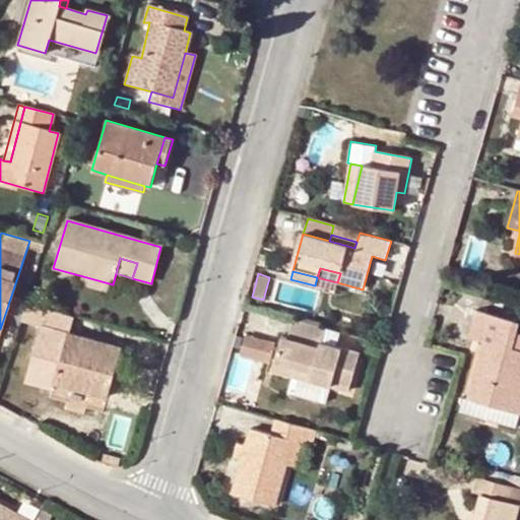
[(76,284),(110,294),(113,284),(79,275),(76,284)]
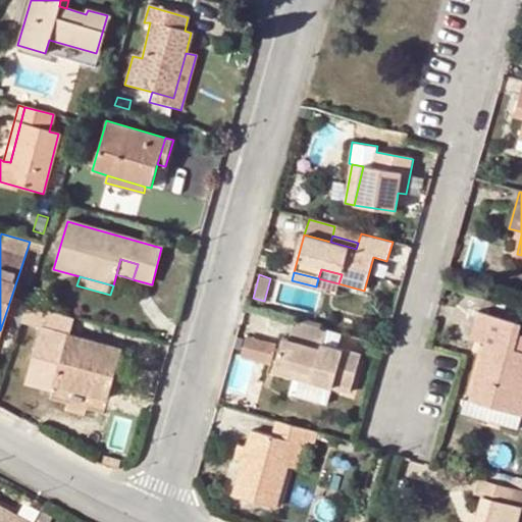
[(521,414),(521,351),(512,348),(516,332),(519,322),(479,311),(471,337),(486,342),(492,344),(489,356),(483,354),(470,401),(521,414)]
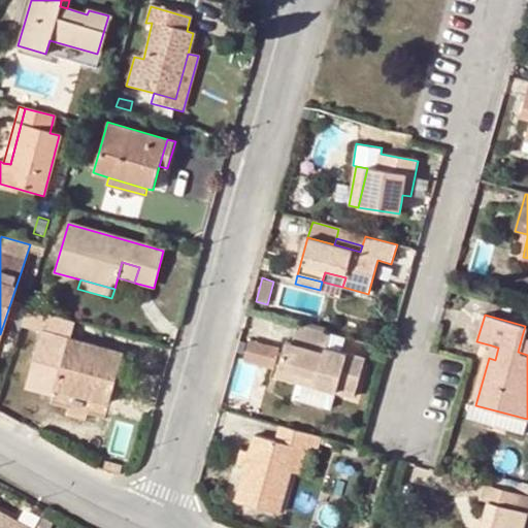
[(336,393),(337,389),(355,395),(365,360),(341,354),(334,355),(325,352),(330,334),(297,325),(292,342),(286,341),(278,369),(298,375),(297,382),(336,393)]
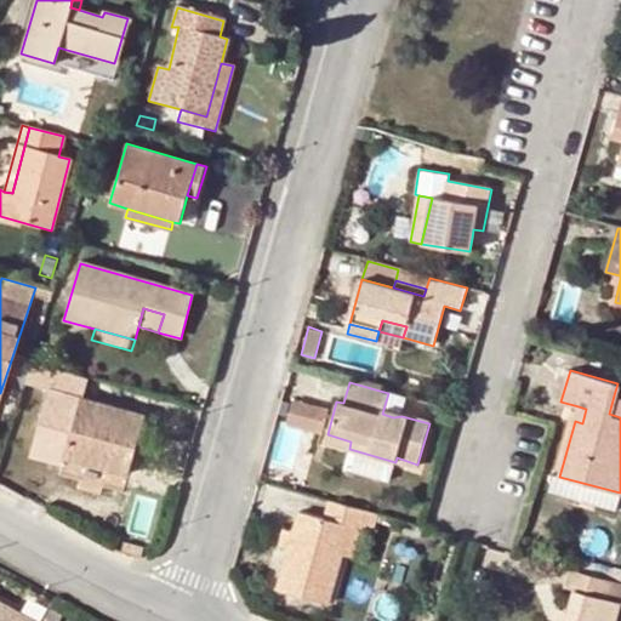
[(382,414),(393,417),(402,416),(406,398),(388,393),(382,414)]
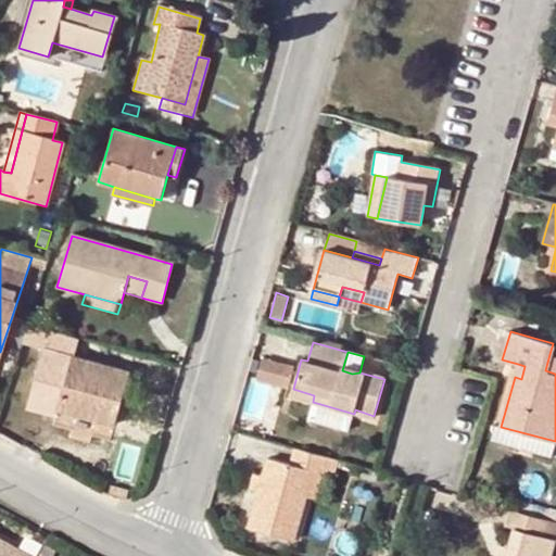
[(289,381),(294,363),(264,354),(258,373),(289,381)]
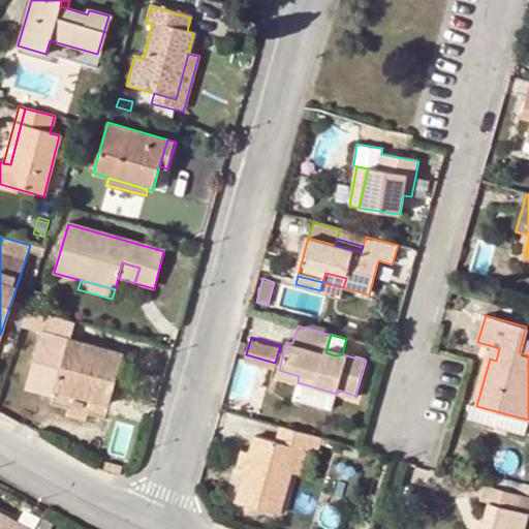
[(519,352),(528,355),(528,338),(523,337),(519,352)]
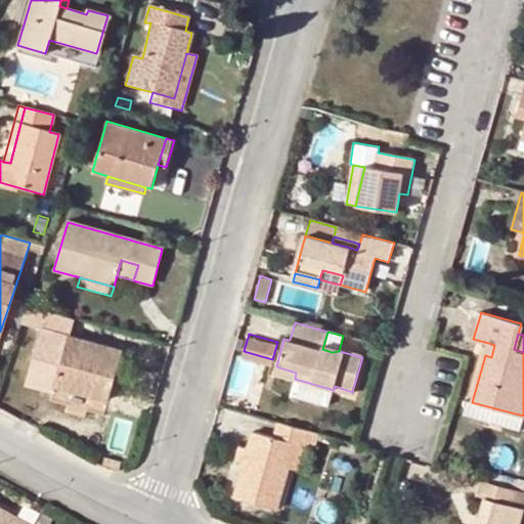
[(52,353),(61,355),(66,339),(57,336),(52,353)]
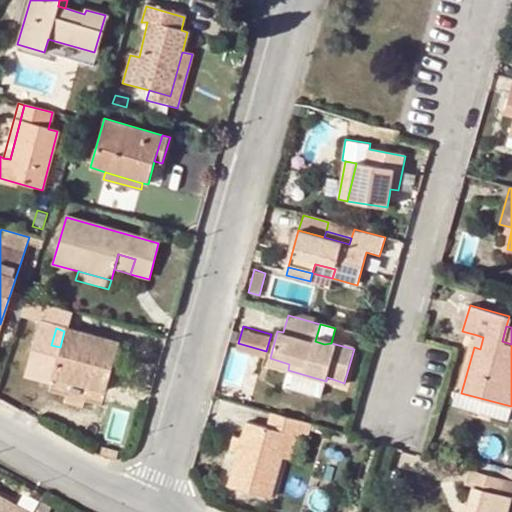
[(50,386),(52,378),(105,392),(111,368),(115,359),(118,345),(64,331),(60,347),(57,356),(39,351),(31,380),(50,386)]
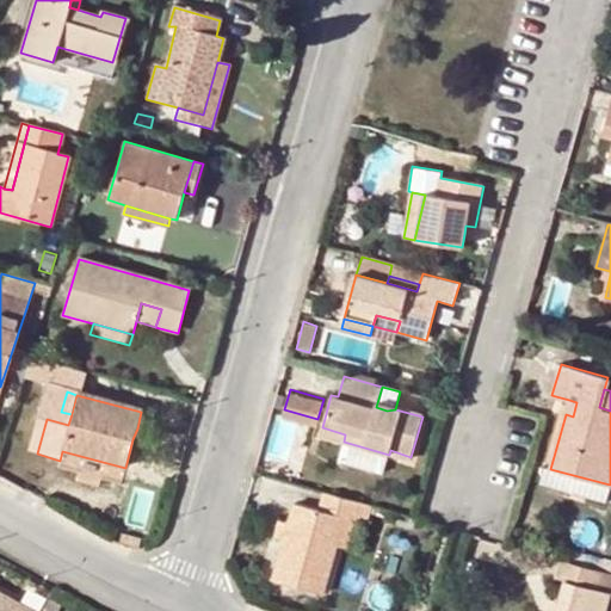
[(573,417),(576,402),(569,400),(566,414),(573,417)]
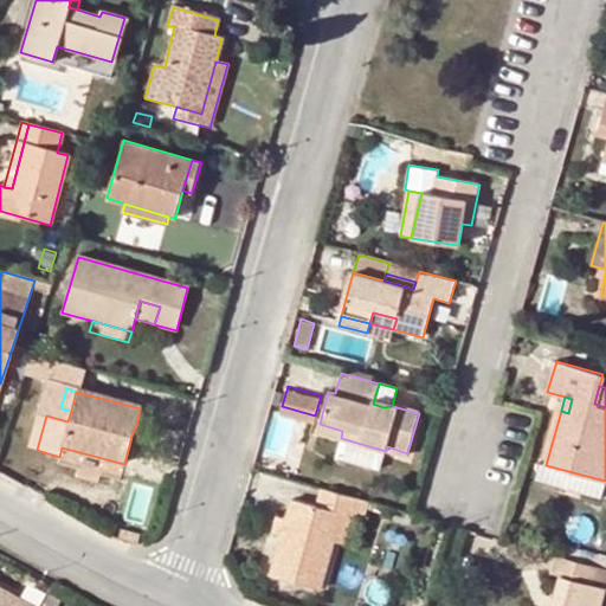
[(317,431),(341,438),(342,431),(320,424),(317,431)]
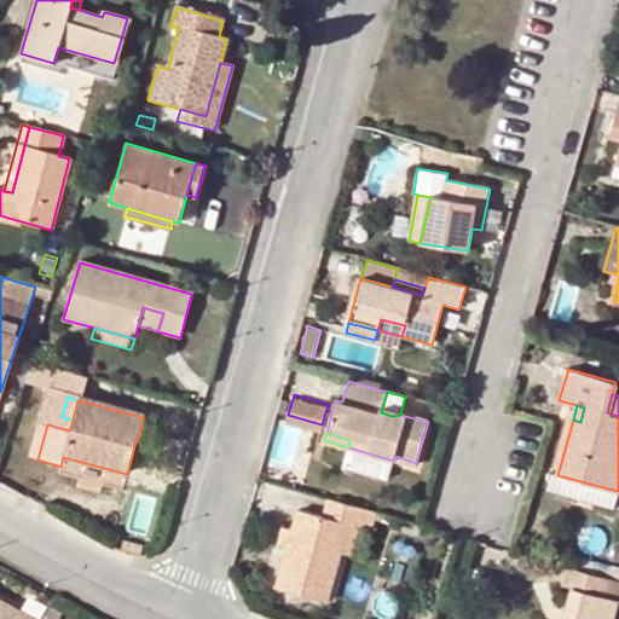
[(139,434),(134,445),(142,447),(145,435),(139,434)]
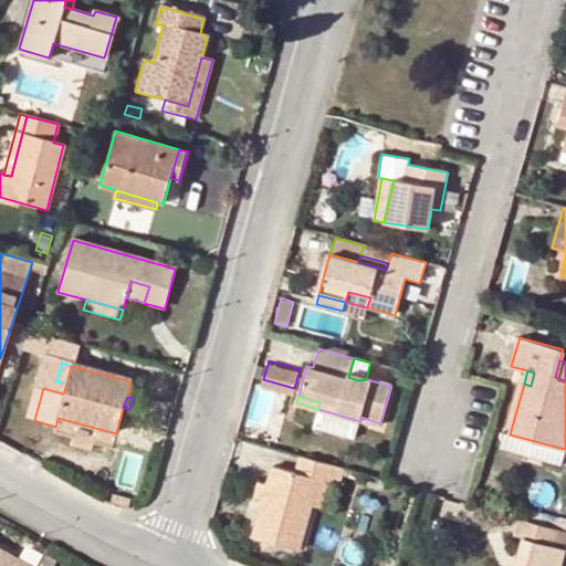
[(355,439),(360,421),(318,409),(316,417),(321,418),(317,429),(355,439)]
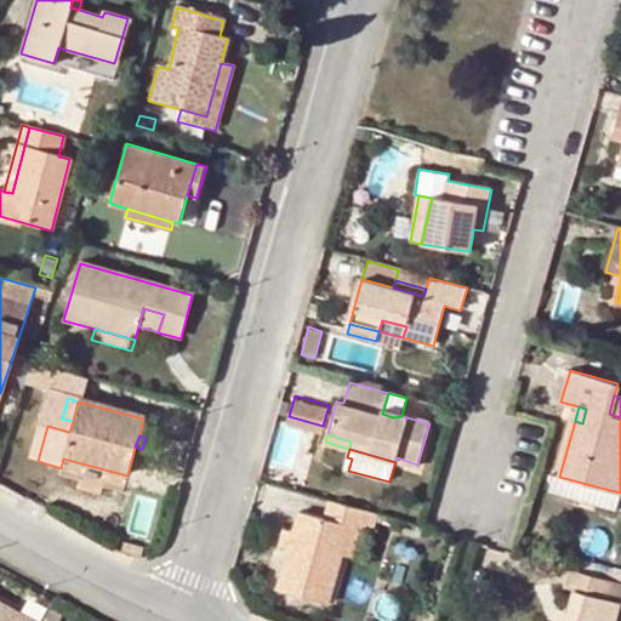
[(416,468),(417,465),(397,457),(396,462),(416,468)]
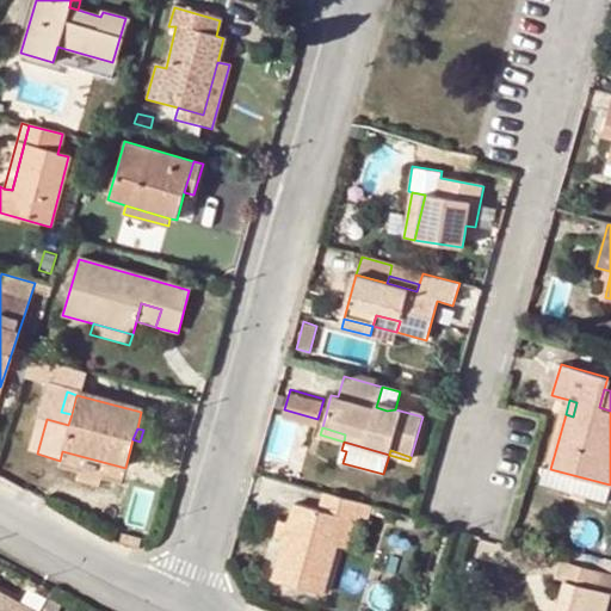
[(123,477),(125,468),(62,451),(60,461),(123,477)]
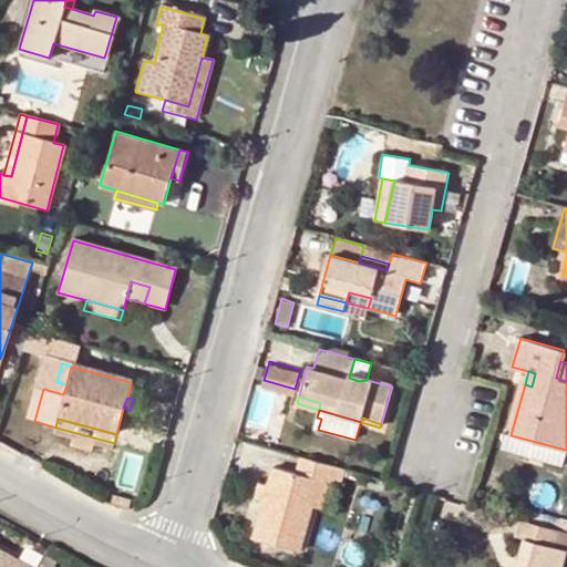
[(563,466),(566,450),(511,435),(505,434),(502,450),(563,466)]
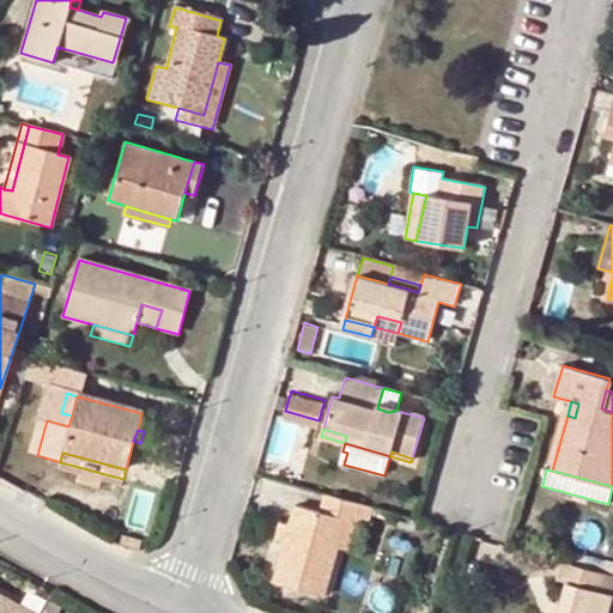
[(295,507),(290,526),(284,542),(273,584),(325,598),(338,548),(345,521),(357,525),(365,526),(368,516),(370,508),(326,495),(321,514),(295,507)]
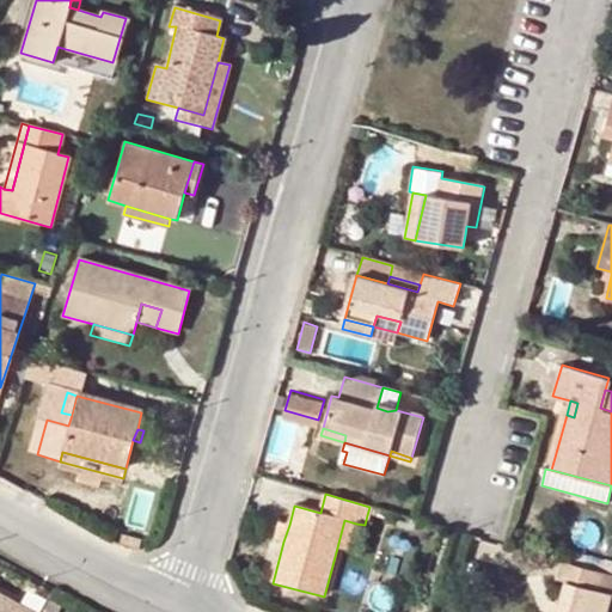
[(369,507),(367,515),(392,522),(395,515),(369,507)]
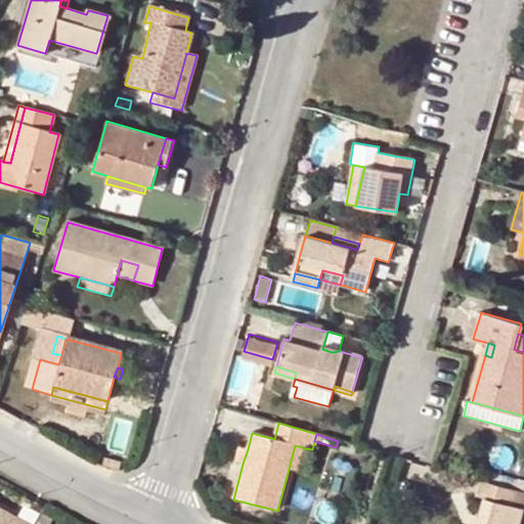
[(305,448),(295,445),(289,469),(299,472),(305,448)]
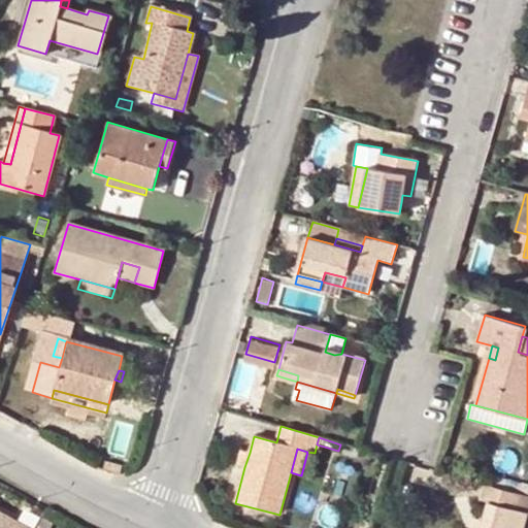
[(237,465),(244,467),(250,453),(240,451),(237,465)]
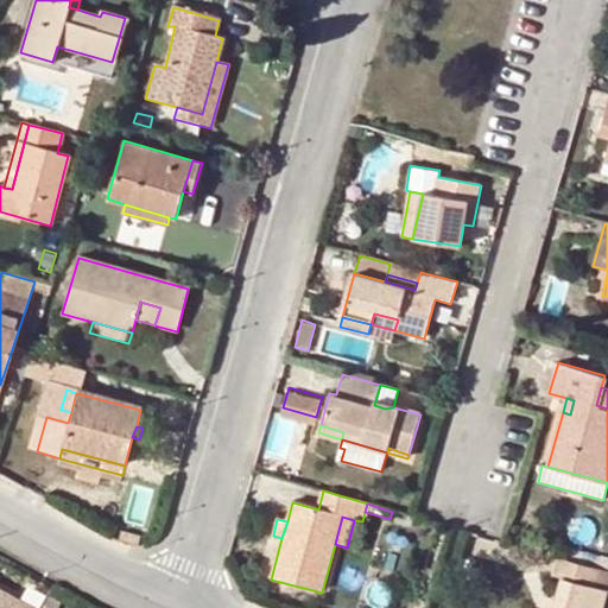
[(601,607),(607,591),(594,587),(599,570),(557,558),(552,575),(563,578),(557,599),(553,607),(601,607)]
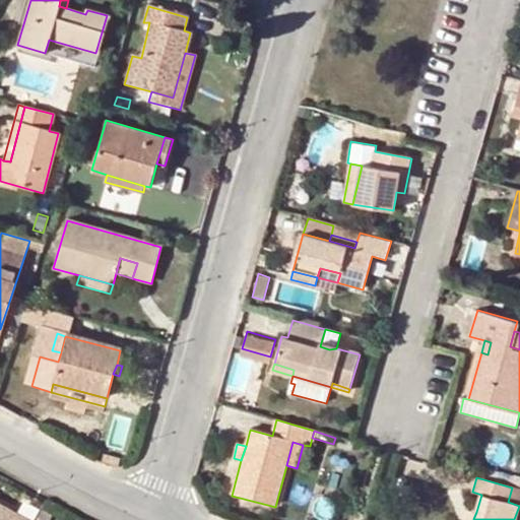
[(466,509),(463,519),(473,519),(476,512),(466,509)]
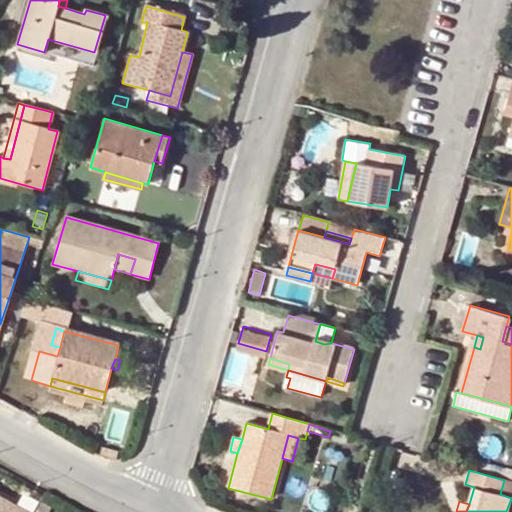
[(0,511),(16,511),(0,503),(0,511)]
